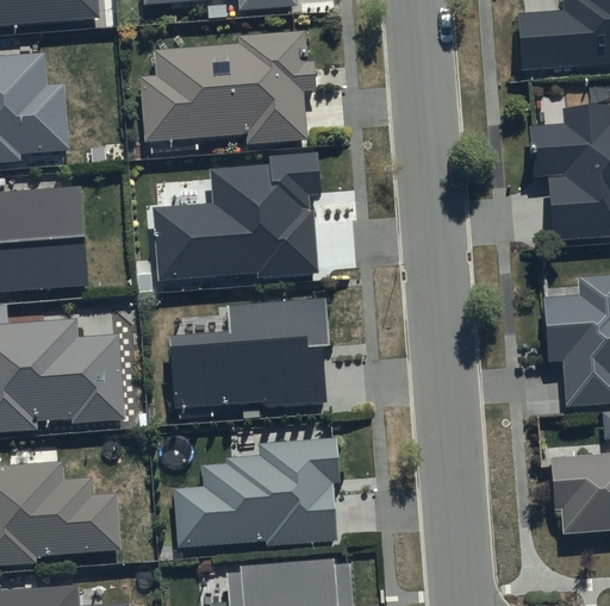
[(0,0),(0,23),(100,17),(99,0),(0,0)]
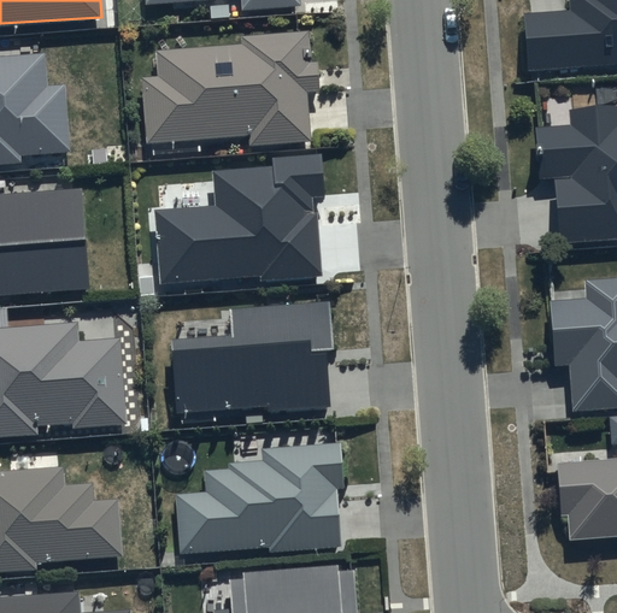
[(568,0),(569,10),(521,12),(526,71),(616,64),(616,0),(568,0)]
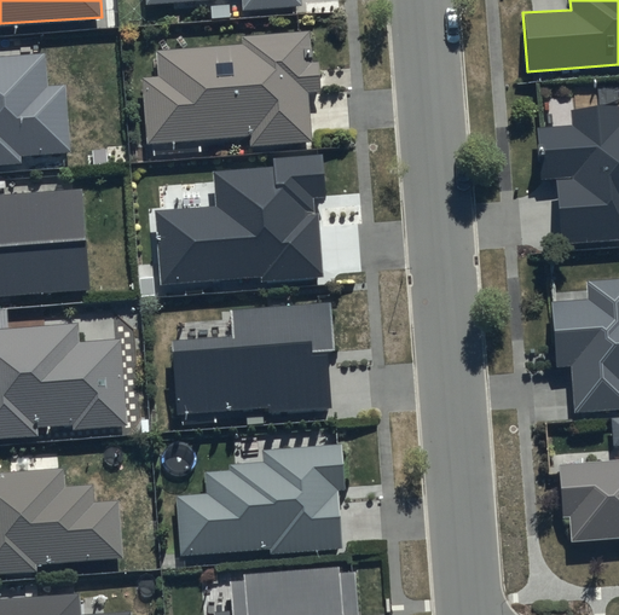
[(158,76),(143,77),(148,143),(249,135),(250,146),(313,141),(310,91),(319,90),(317,59),(313,59),(311,30),(243,35),(243,44),(156,50),(158,76)]
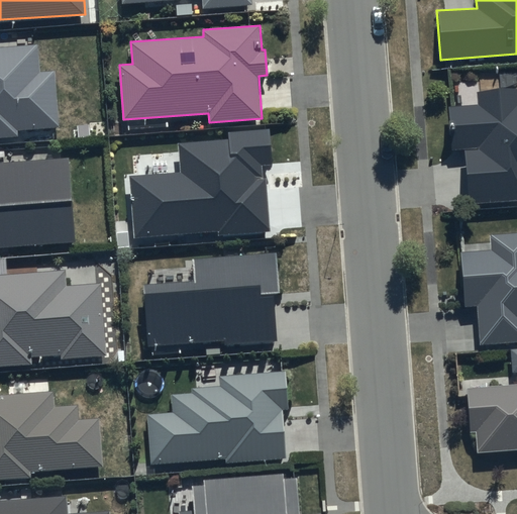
[(0,136),(18,135),(17,129),(59,126),(55,70),(39,71),(37,43),(0,45),(0,136)]
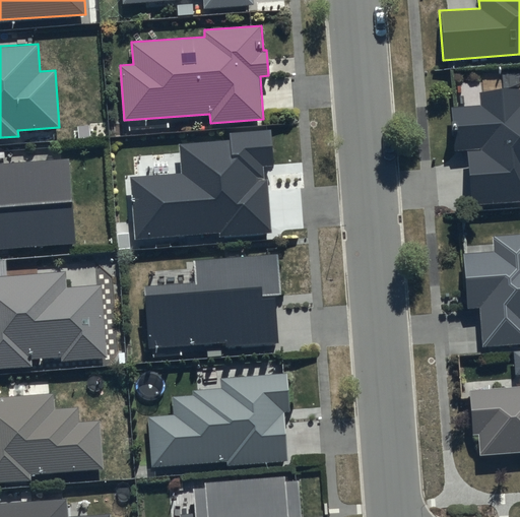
[(519,88),(479,91),(480,106),(451,108),(454,150),(468,149),(472,205),(519,201),(519,88)]
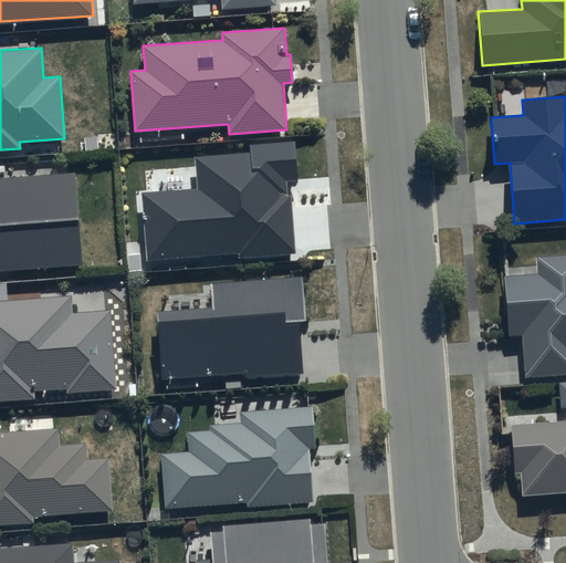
[(297,180),(294,141),(249,144),(249,152),(195,155),(197,187),(140,191),(146,261),(240,254),(240,259),(295,256),(291,194),(287,194),(286,181),(297,180)]
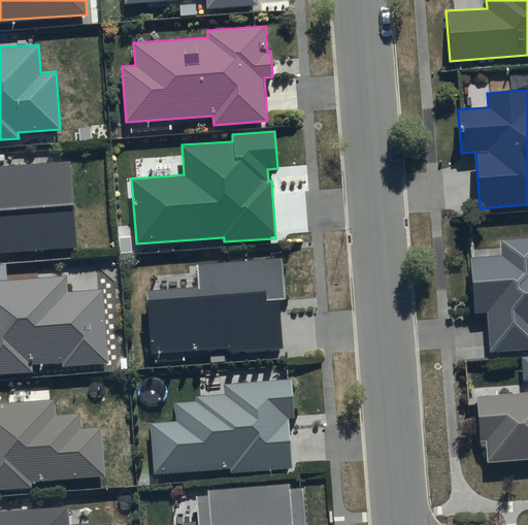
[(0,252),(76,247),(70,160),(0,165),(0,252)]
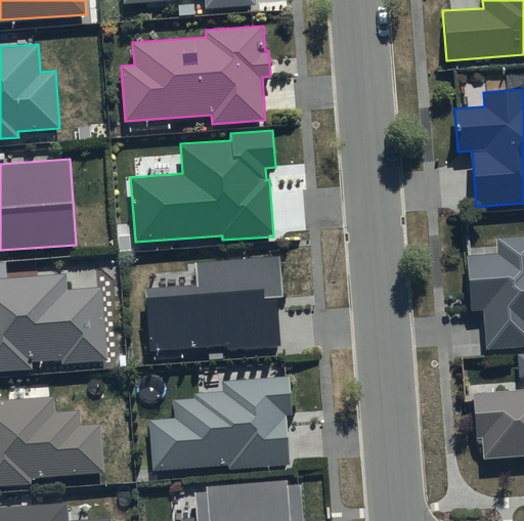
[(523,235),(497,239),(498,253),(467,255),(470,310),(483,310),(486,349),(523,346),(523,235)]
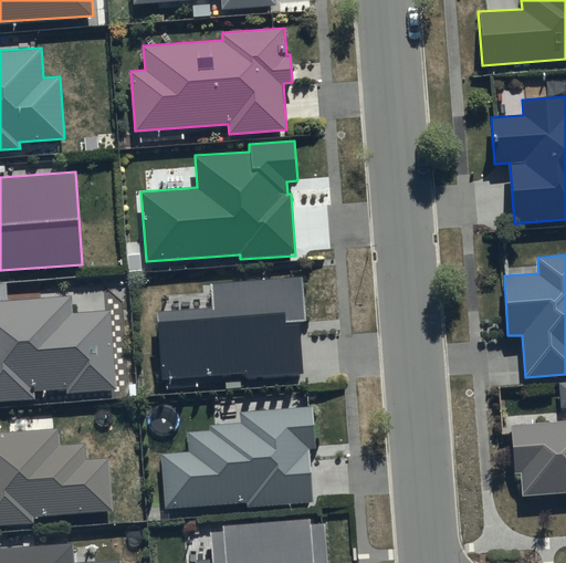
[(211,306),(156,310),(160,379),(247,374),(248,379),(302,375),(299,323),(306,323),(303,275),(209,282),(211,306)]
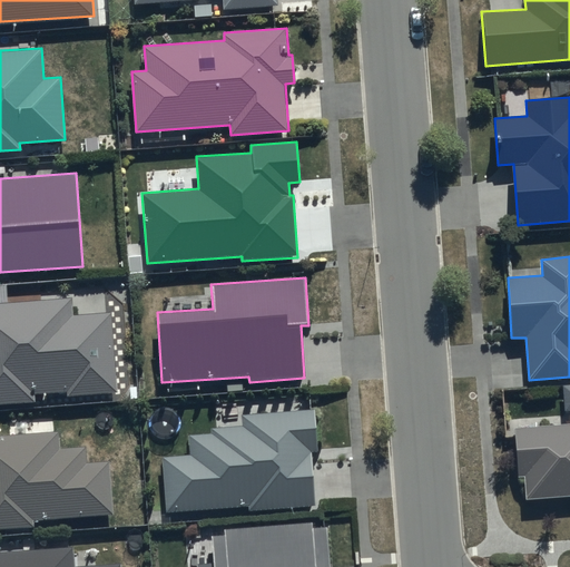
[(72,296),(0,300),(0,404),(37,402),(36,393),(67,392),(68,394),(117,391),(112,311),(74,314),(72,296)]
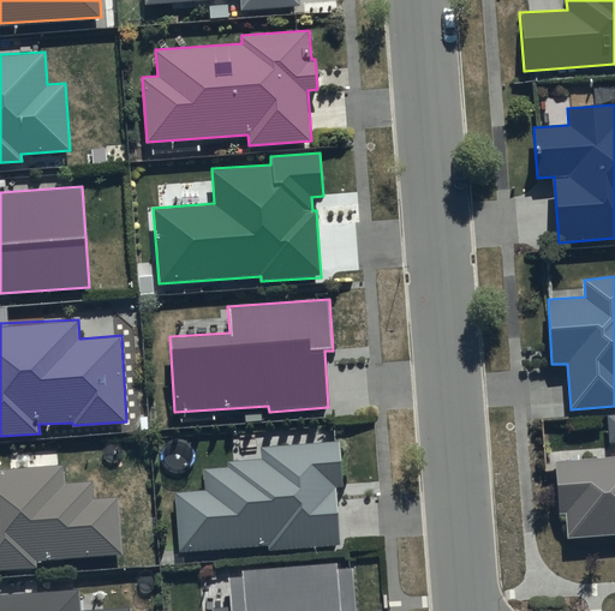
[(339,442),(261,447),(261,457),(227,460),(227,467),(204,468),(207,491),(175,493),(180,551),(269,545),(270,550),(339,545),(335,487),(342,487),(339,442)]
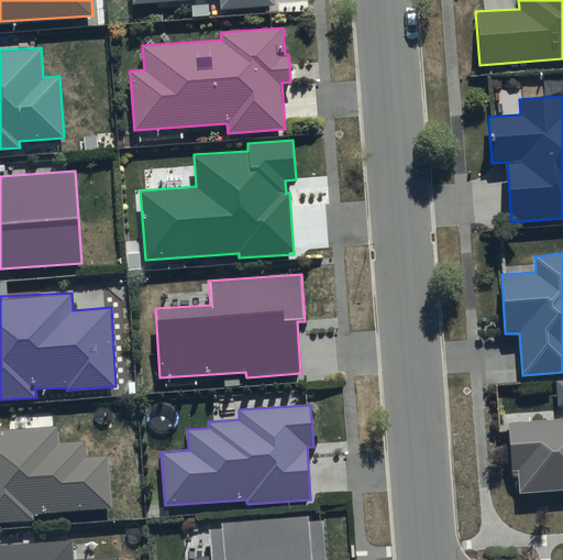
[(562,418),(509,423),(512,471),(519,470),(521,493),(562,490),(562,418)]
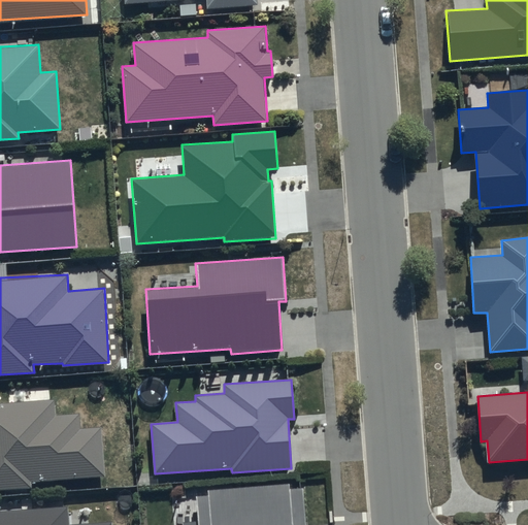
[(54,399),(0,403),(0,490),(32,488),(31,481),(105,476),(101,426),(80,428),(79,414),(55,416),(54,399)]
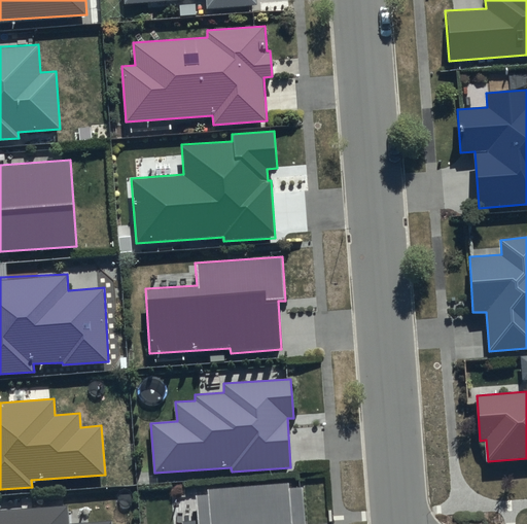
[(305,523),(303,486),(198,493),(200,521),(182,522),(182,523),(305,523)]
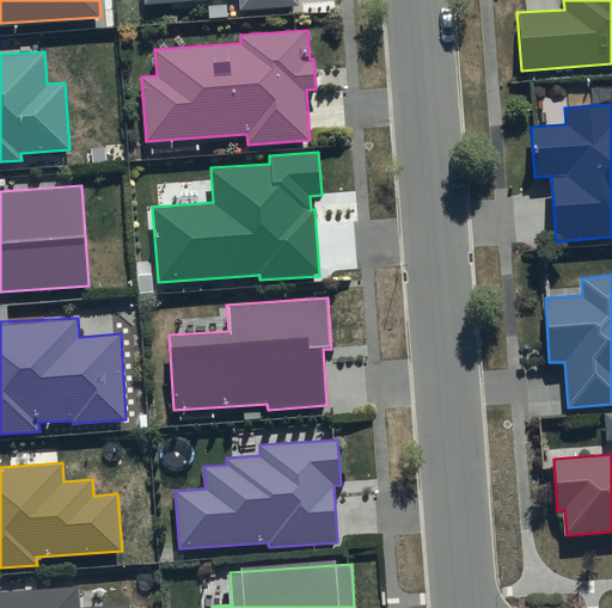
[(80,587),(0,591),(0,607),(132,607),(132,603),(81,606),(80,587)]
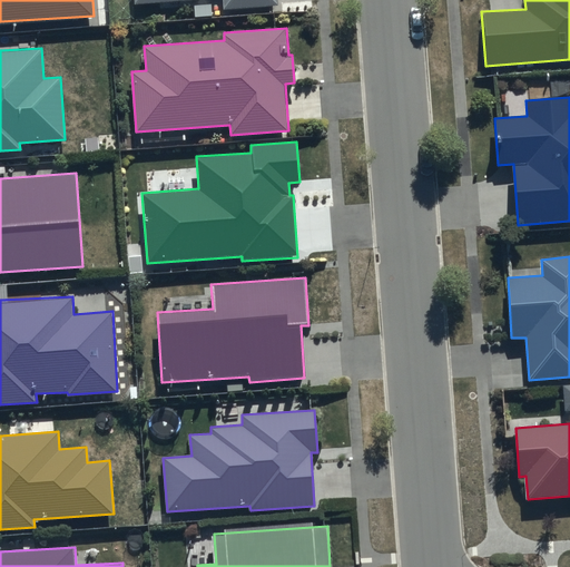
All buildings are outlined.
